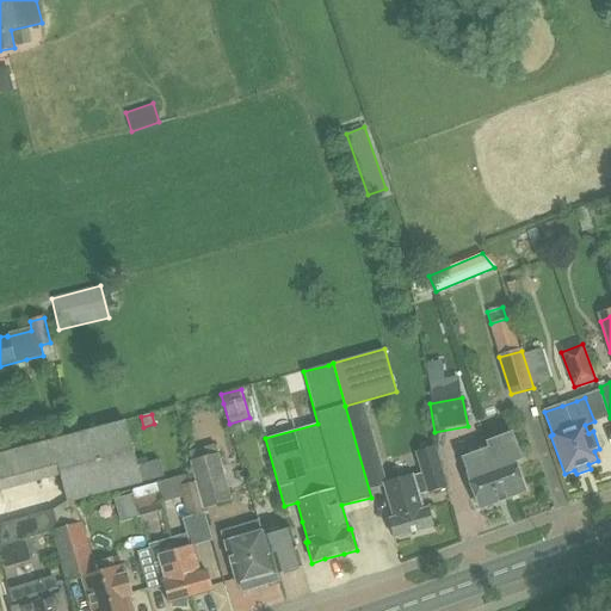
[(0,456),(0,493),(60,476),(67,501),(73,499),(141,481),(135,461),(124,421),(43,445),(5,456),(0,456)]
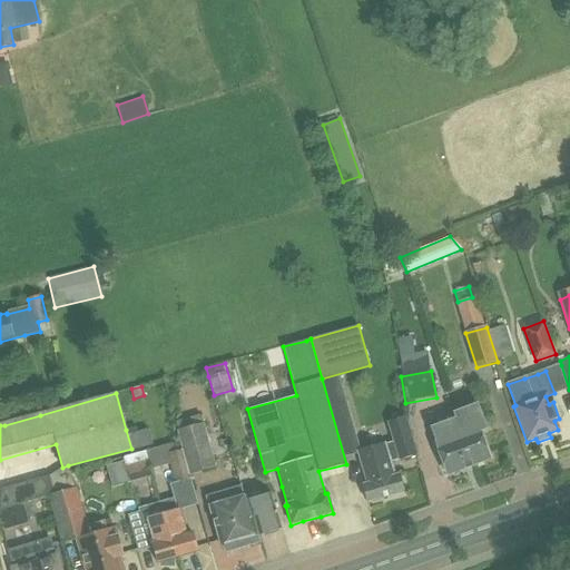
[(475,405),(453,414),(454,420),(472,467),(490,461),(479,432),(484,430),(475,405)]
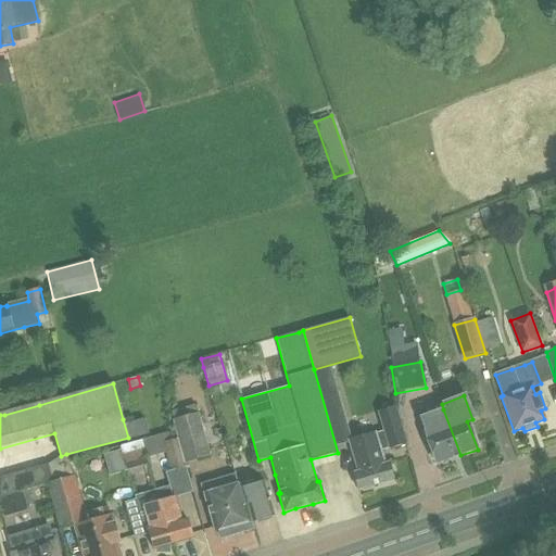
[(196,404),(169,412),(177,439),(184,463),(188,462),(211,454),(196,404)]
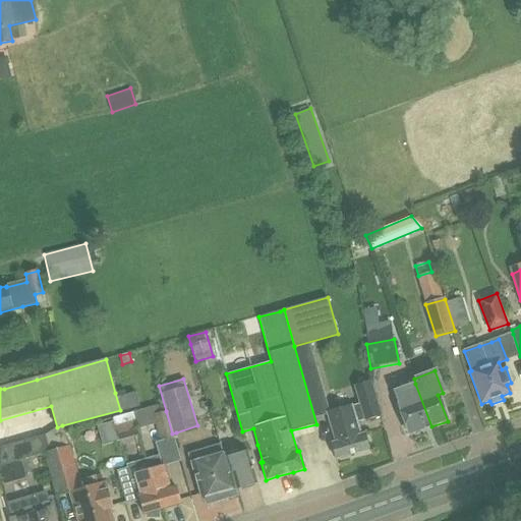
[(359,403),(327,413),(332,429),(335,443),(331,444),(336,459),(368,450),(364,435),(360,436),(356,422),(367,419),(378,416),(367,383),(354,387),(359,403)]
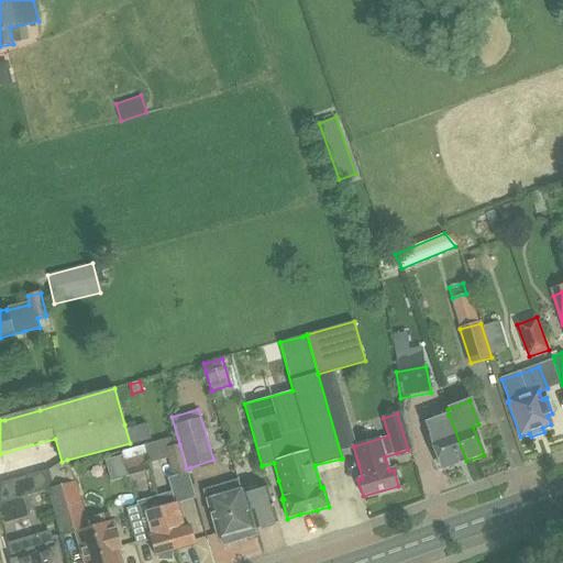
[(448,415),(424,423),(429,437),(428,438),(440,471),(466,461),(449,415),(448,415)]
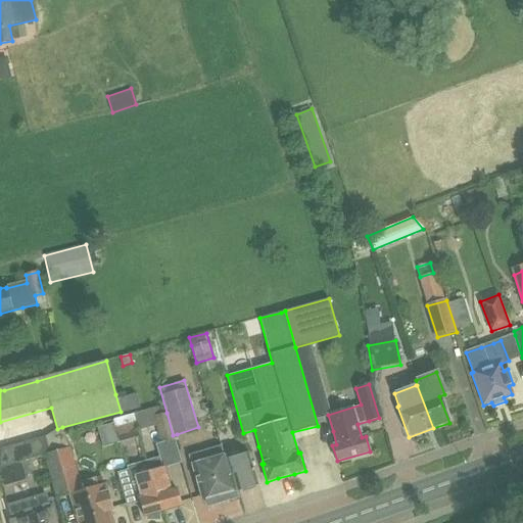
[(125,391),(115,394),(121,412),(139,407),(136,394),(126,397),(125,391)]
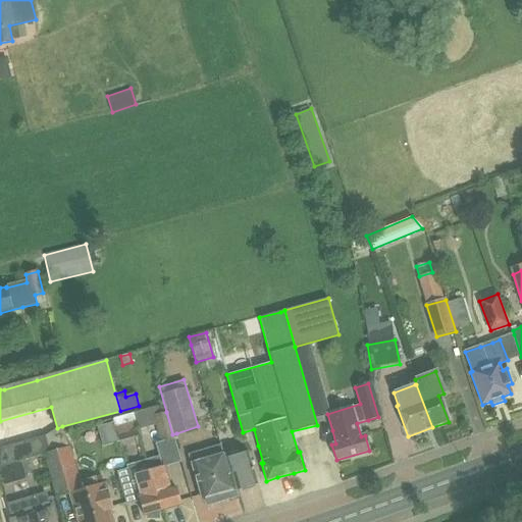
[(166,412),(153,415),(160,442),(173,438),(172,434),(166,412)]
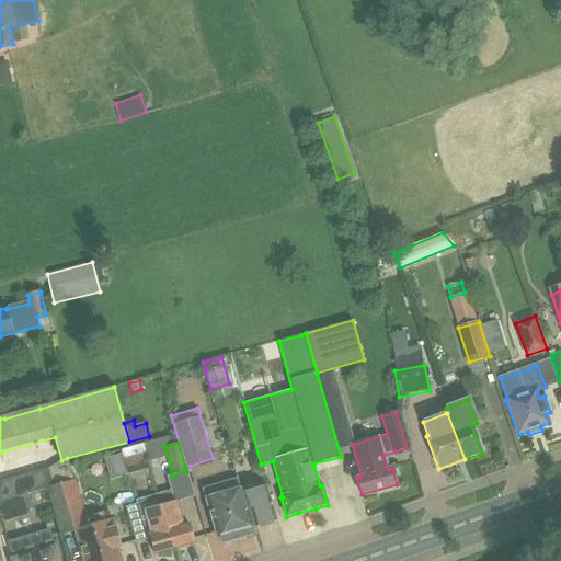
[(146,455),(125,460),(129,476),(150,469),(146,455)]
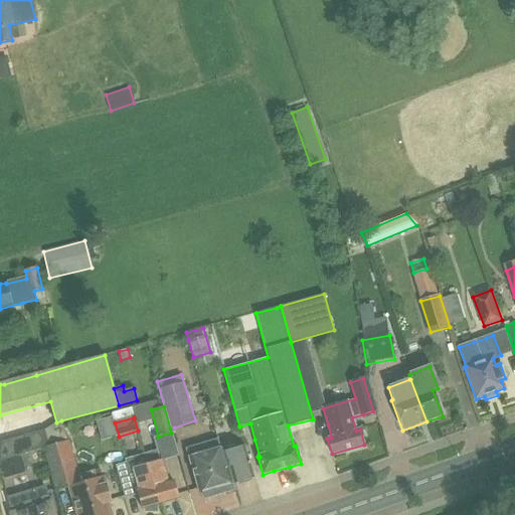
[(299,430),(303,442),(326,433),(322,420),(299,430)]
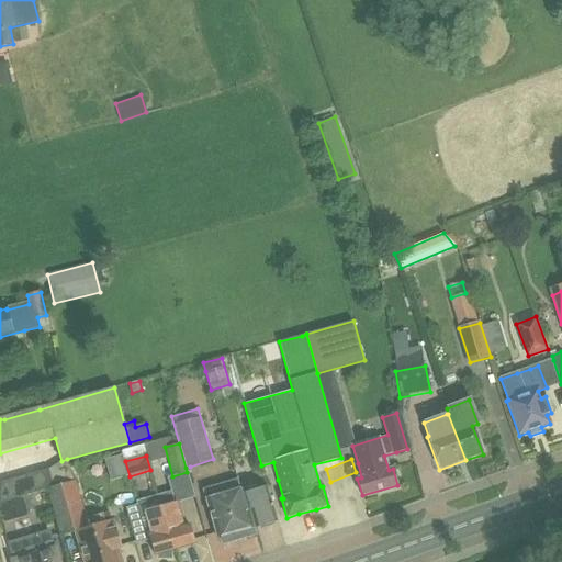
[(49,469),(7,481),(11,499),(47,490),(53,487),(53,486),(48,472),(51,471),(49,469)]
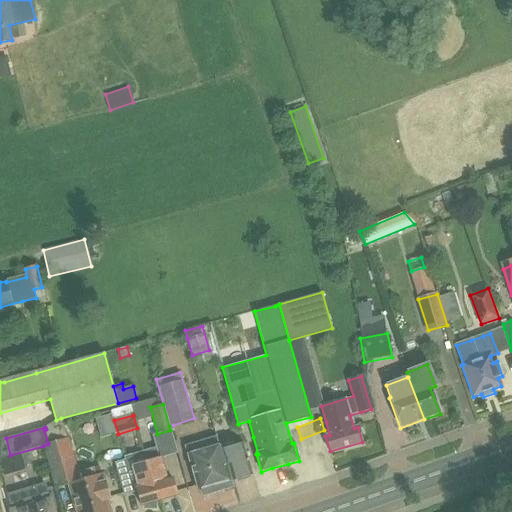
[(215,437),(185,446),(187,455),(197,490),(202,496),(213,493),(213,486),(232,480),(231,480),(227,464),(223,465),(219,452),(218,448),(217,447),(215,437)]
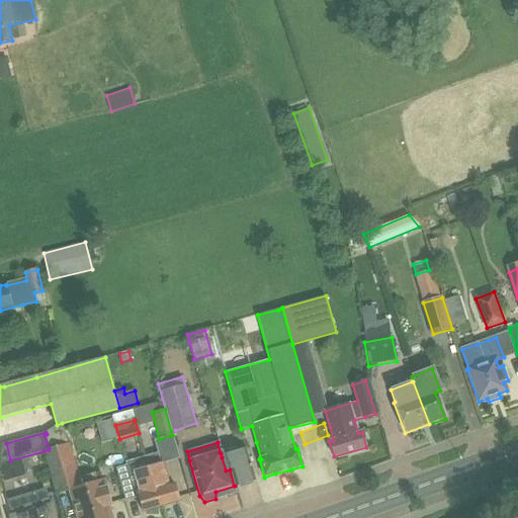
[(49,449),(44,451),(56,495),(70,490),(78,517),(110,517),(107,508),(111,507),(101,472),(79,481),(68,443),(49,448),(49,449)]
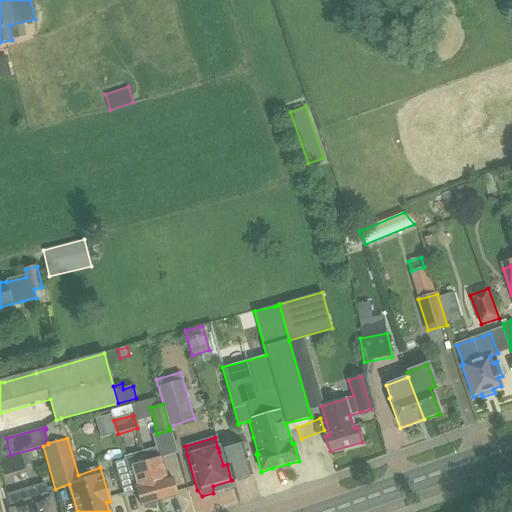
[(234,443),(218,448),(219,452),(223,465),(227,464),(231,480),(240,477),(243,479),(249,477),(250,474),(252,473),(243,445),(235,447),(234,443)]
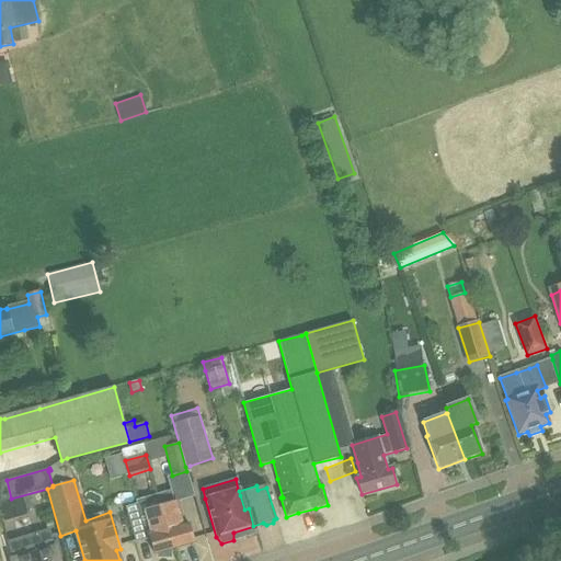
[(171,491),(160,494),(174,549),(194,544),(189,524),(184,525),(179,502),(174,490),(171,491)]
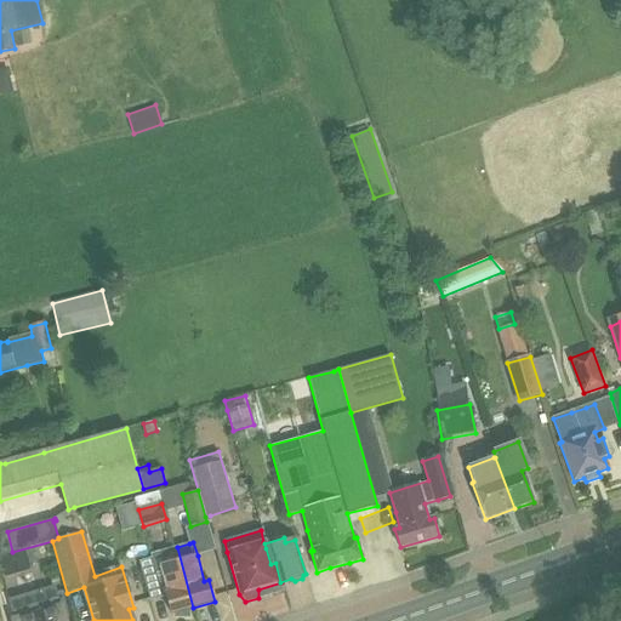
[(151,560),(138,564),(149,602),(165,597),(170,614),(174,613),(174,615),(175,617),(189,617),(189,609),(193,608),(177,547),(160,551),(152,553),(153,559),(151,560)]
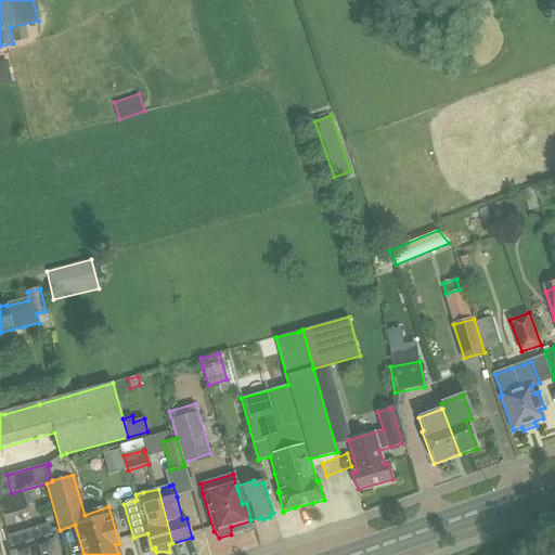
[(10,494),(0,497),(0,506),(13,503),(10,494)]
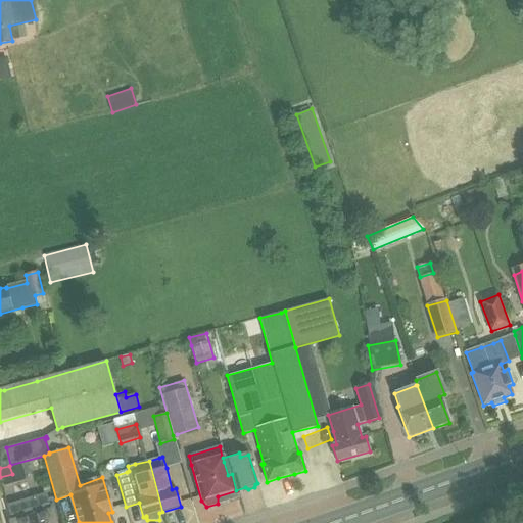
[(45,494),(6,506),(8,511),(11,522),(53,522),(50,512),(45,494)]
